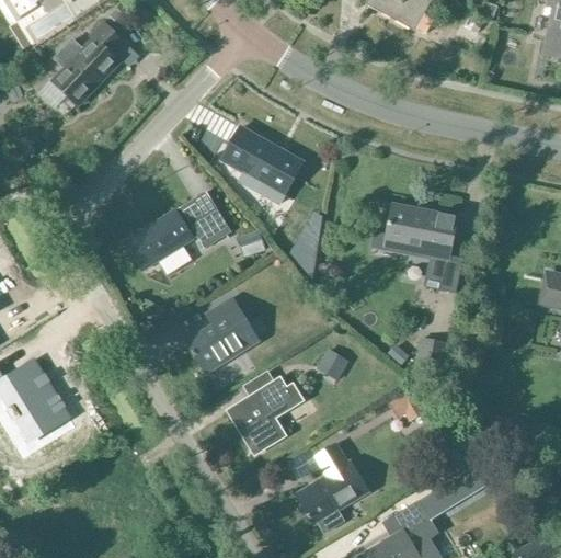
[(370,0),(369,2),(414,26),(414,25),(426,32),(434,19),(422,12),(428,0),(370,0)]
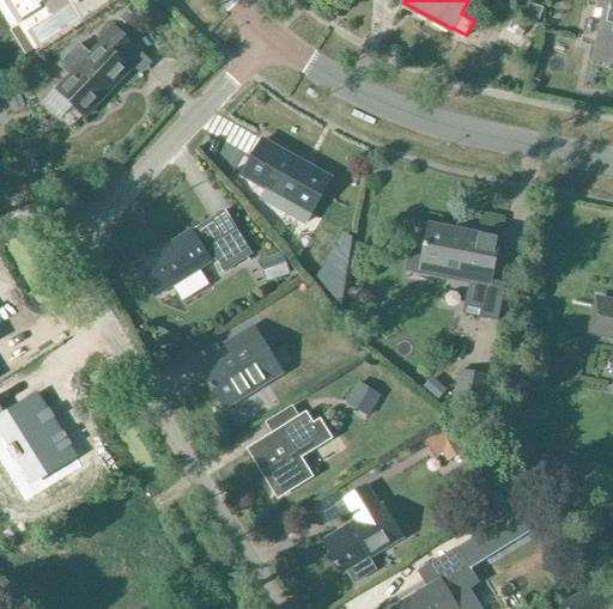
[(604,5),(593,58),(612,61),(612,0),(601,0),(600,4),(604,5)]
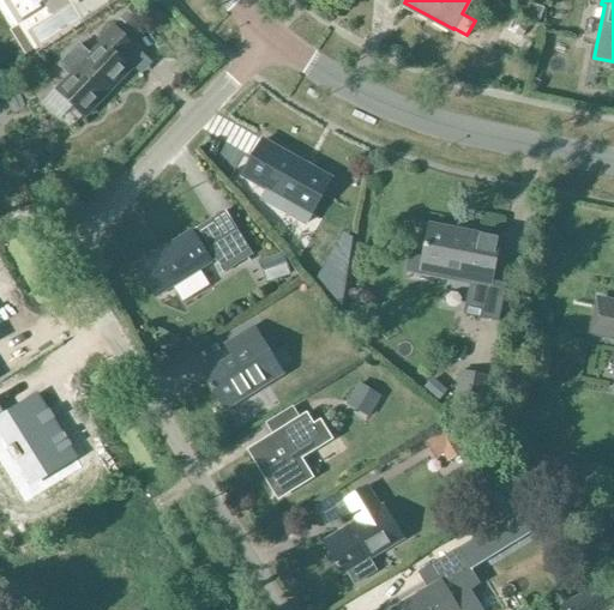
[(80,17),(71,2),(50,16),(60,30),(80,17)]
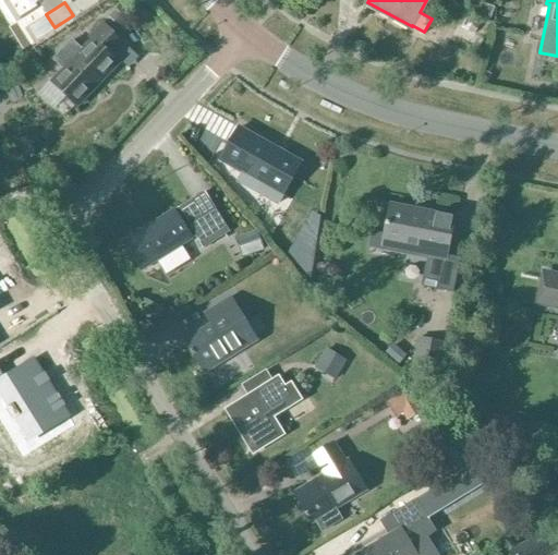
[(52,80),(76,104),(119,60),(111,52),(123,40),(102,21),(91,34),(94,37),(83,48),(72,37),(55,57),(64,67),(52,80)]
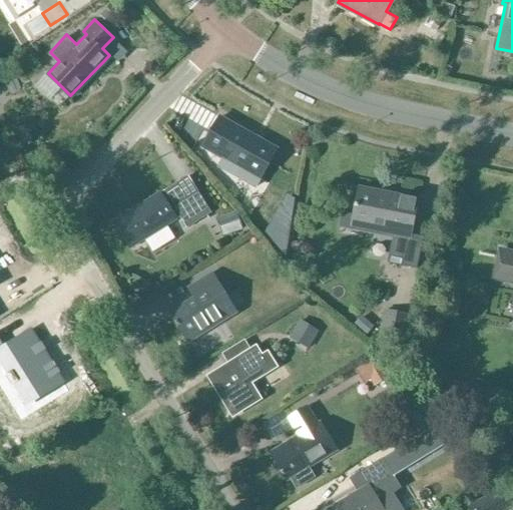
[(219,115),(203,145),(222,156),(218,163),(255,184),(278,147),(219,115)]
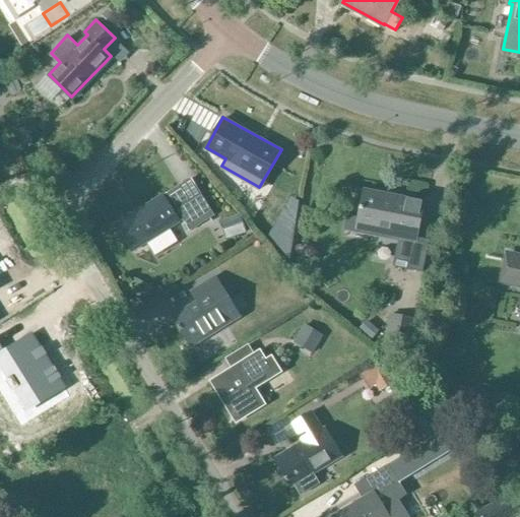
[(190,231),(214,215),(190,176),(116,223),(132,250),(147,241),(155,254),(178,240),(170,227),(183,218),(190,231)]
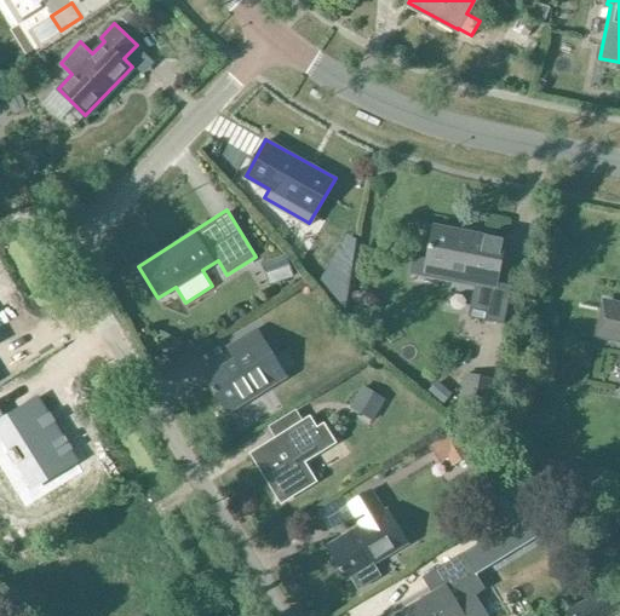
[(414,254),(411,272),(476,285),(470,316),(504,323),(511,287),(497,285),(505,239),(435,224),(428,257),(414,254)]
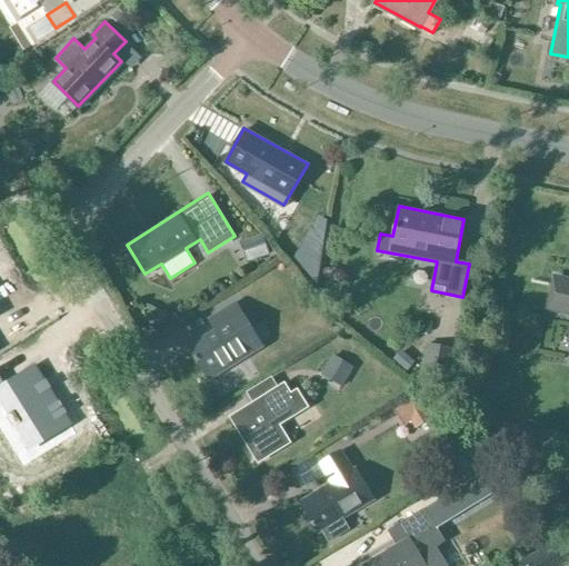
[(241,241),(248,260),(269,251),(261,232),(241,241)]
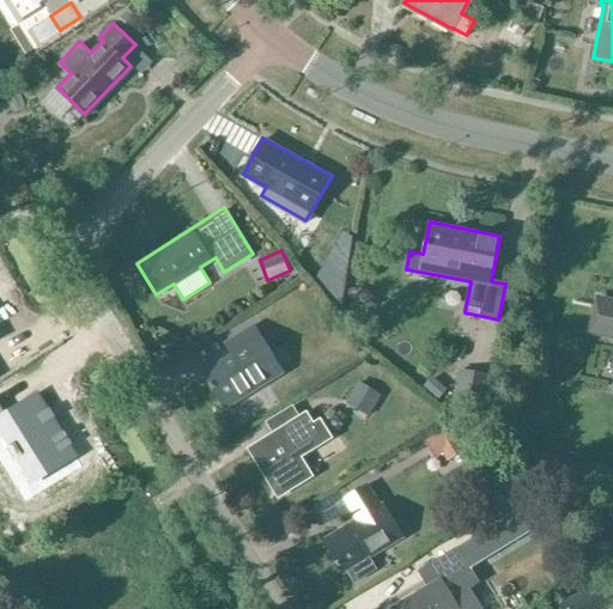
[(588,330),(612,335),(612,299),(595,297),(588,330)]
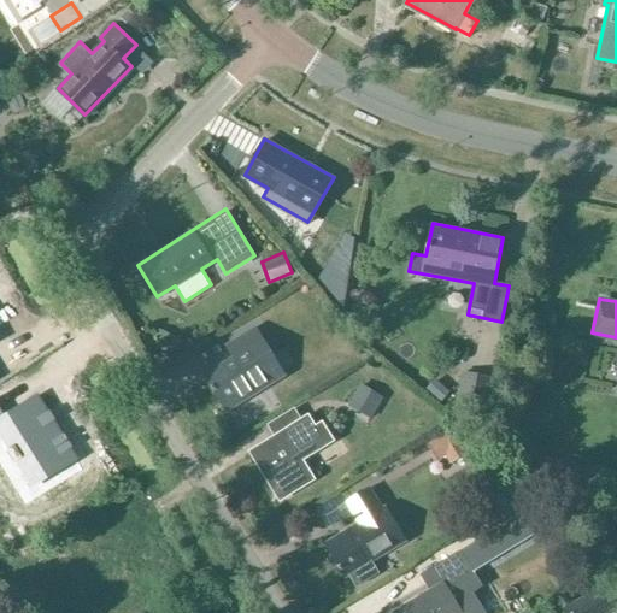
[(235,355),(205,375),(227,410),(283,373),(254,326),(228,343),(235,355)]
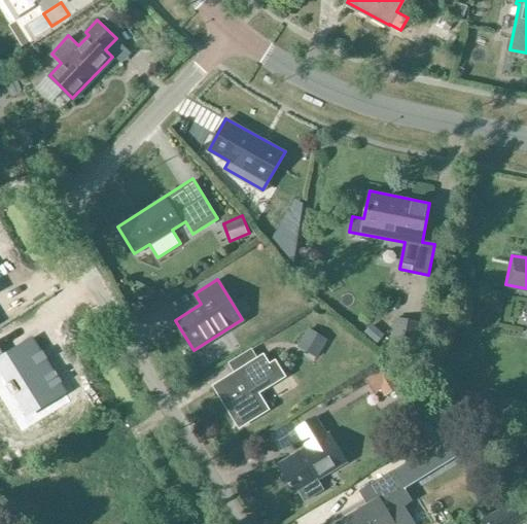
[(388,353),(424,359),(429,323),(393,318),(388,353)]
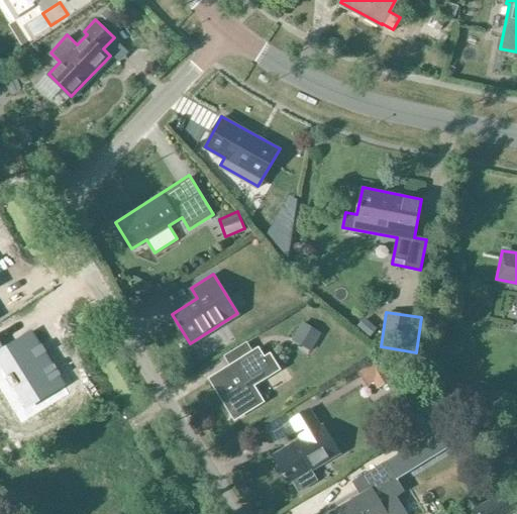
[(6,350),(0,353),(0,355),(11,374),(8,376),(14,386),(17,384),(29,403),(63,382),(32,333),(6,350)]
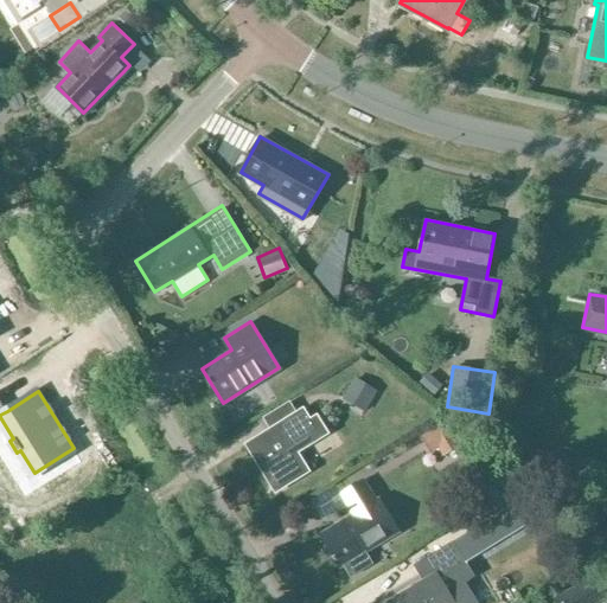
[(267,446),(254,453),(276,488),(307,469),(295,451),(327,431),(318,415),(311,418),(306,410),(296,416),(295,414),(261,435),(267,446)]
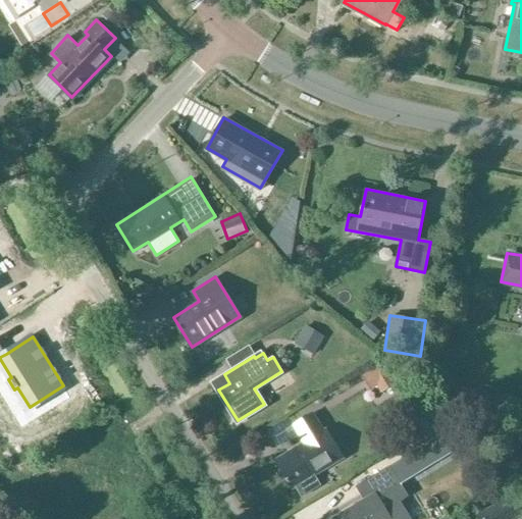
[(305,443),(276,460),(293,486),(295,485),(302,496),(321,484),(314,473),(343,456),(325,428),(322,430),(312,412),(293,423),(305,443)]
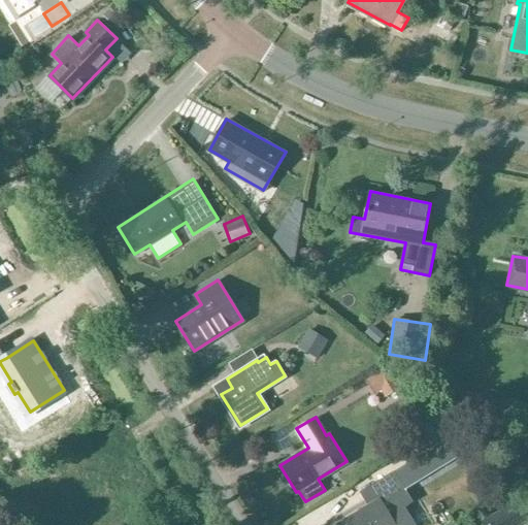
[(368,504),(334,524),(415,524),(403,505),(413,500),(404,488),(456,456),(446,439),(394,470),(360,491),(368,504)]
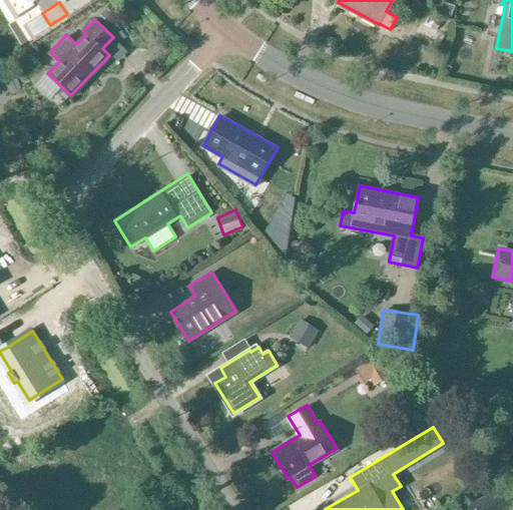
[(512,501),(504,485),(468,505),(470,509),(502,509),(512,504),(512,501)]
